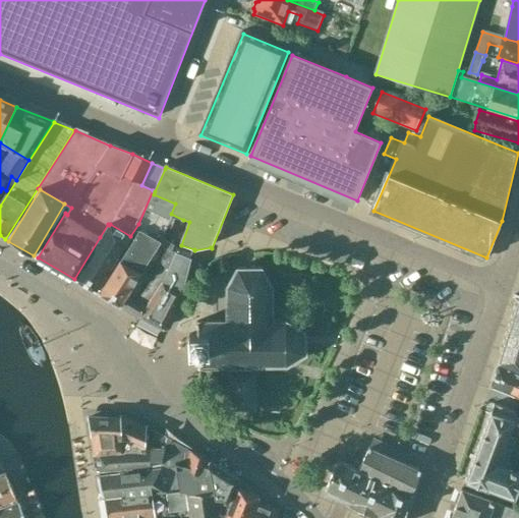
[(172,245),(183,220),(171,214),(175,204),(154,194),(155,191),(153,190),(138,224),(142,227),(100,294),(120,306),(143,271),(145,272),(152,260),(163,241),(172,245)]
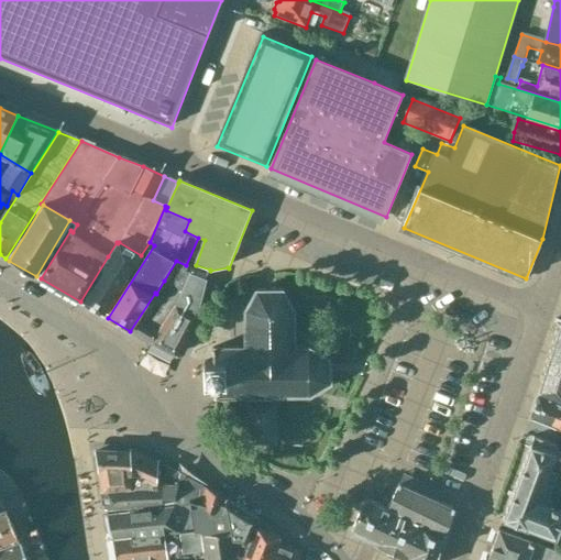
[(119,242),(118,243),(81,303),(105,316),(141,255),(119,242)]
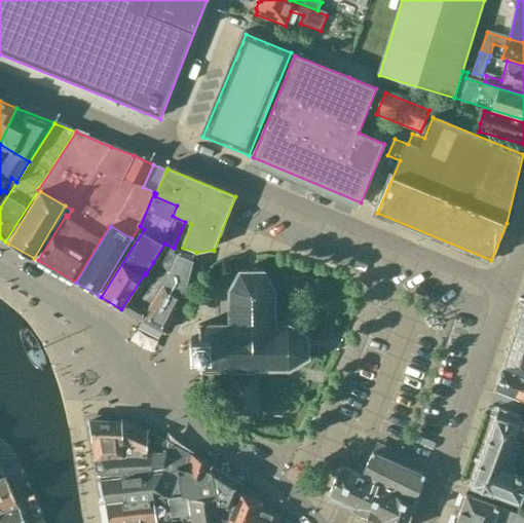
[(172,253),(174,248),(164,244),(153,262),(146,274),(122,309),(142,321),(144,322),(164,285),(178,256),(172,253)]
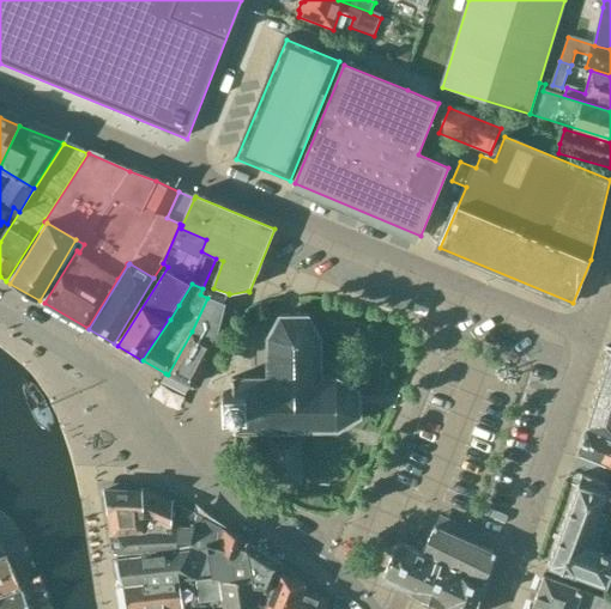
[(225,305),(207,298),(192,332),(168,375),(193,388),(216,345),(225,305)]
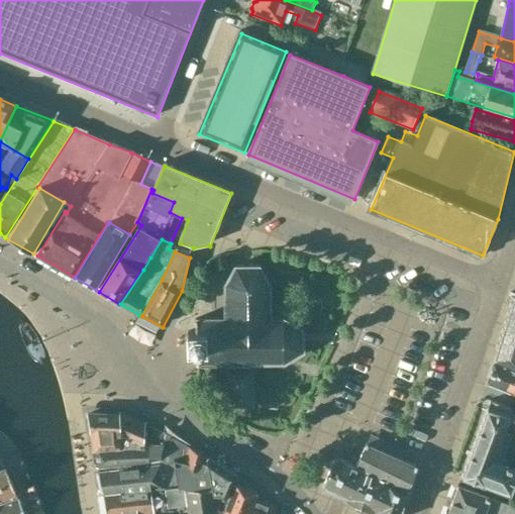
[(303,353),(303,351),(303,331),(302,330),(283,320),(271,320),(270,286),(261,269),(259,268),(237,268),(235,270),(226,286),(226,321),(196,321),(197,334),(189,334),(189,342),(189,353),(197,353),(197,366),(228,365),(229,407),(254,407),(254,365),(285,365),(303,353)]
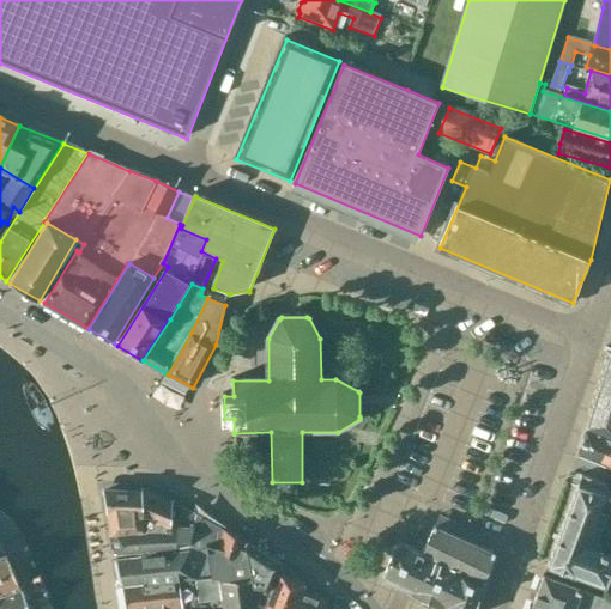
[(610,360),(588,427),(610,437),(610,360)]
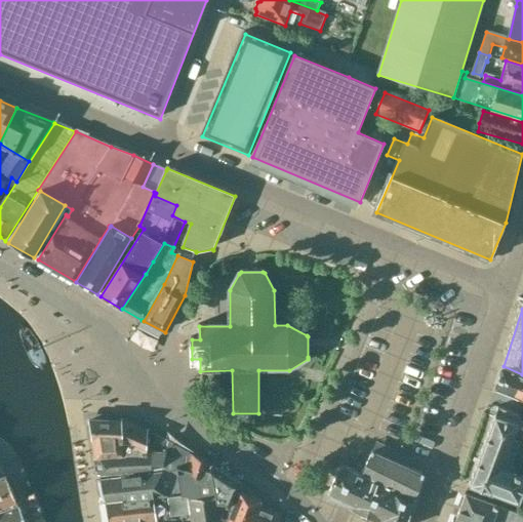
[(522,378),(503,370),(496,388),(498,394),(499,394),(519,402),(519,401),(522,402),(522,378)]
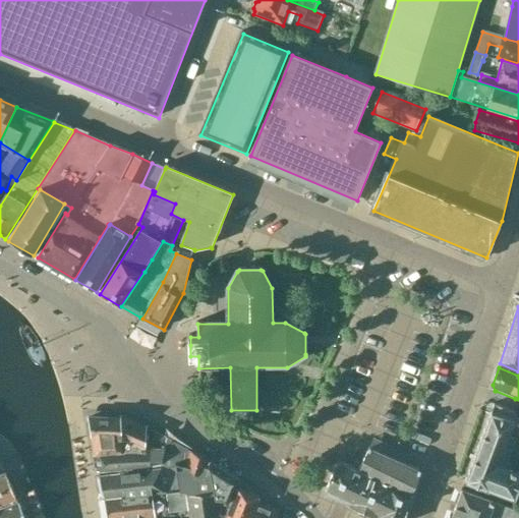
[(517,414),(495,406),(466,482),(488,491),(488,490),(515,500),(518,490),(518,418),(516,417),(517,414)]
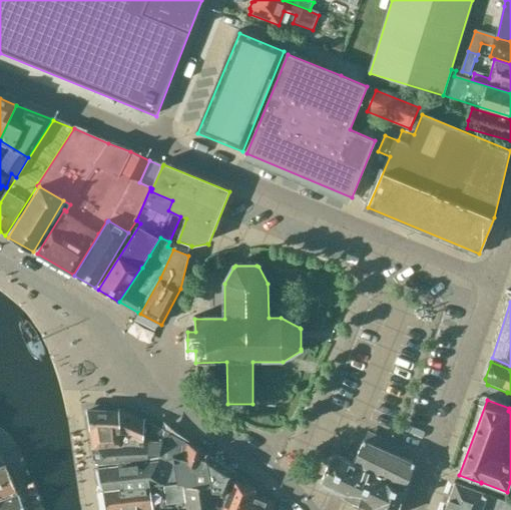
[(159,458),(165,432),(148,424),(121,413),(93,412),(88,417),(91,430),(92,430),(95,448),(97,466),(148,460),(148,455),(159,458)]
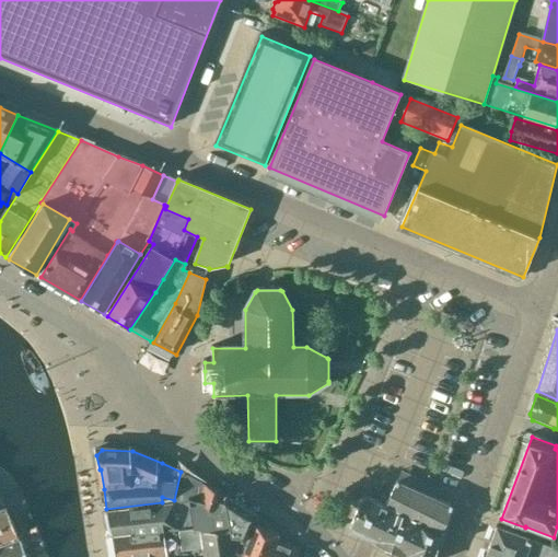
[(402,474),(397,483),(385,507),(364,498),(350,531),(406,556),(433,556),(451,507),(440,502),(444,492),(402,474)]
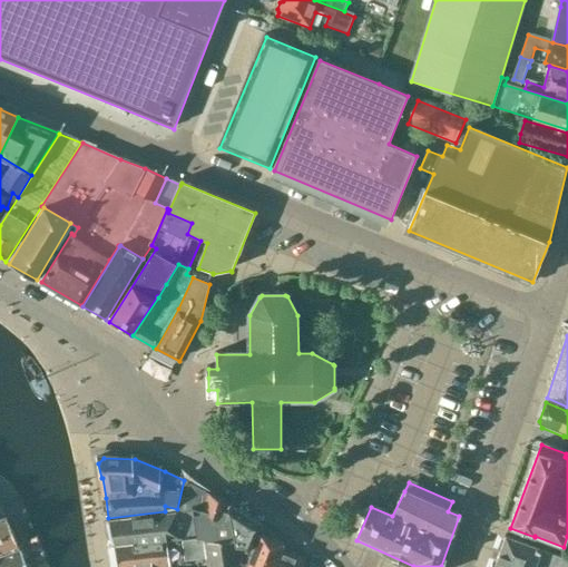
[(201,519),(203,520),(204,520),(205,525),(224,537),(226,533),(225,533),(231,515),(227,514),(228,506),(208,494),(201,519)]
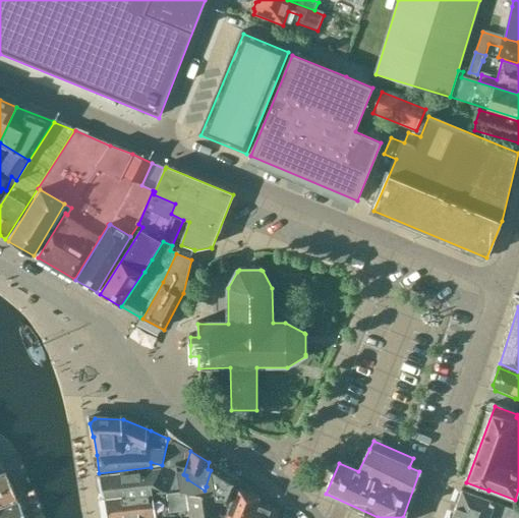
[(220,500),(232,501),(237,488),(239,481),(210,463),(216,499),(220,500)]
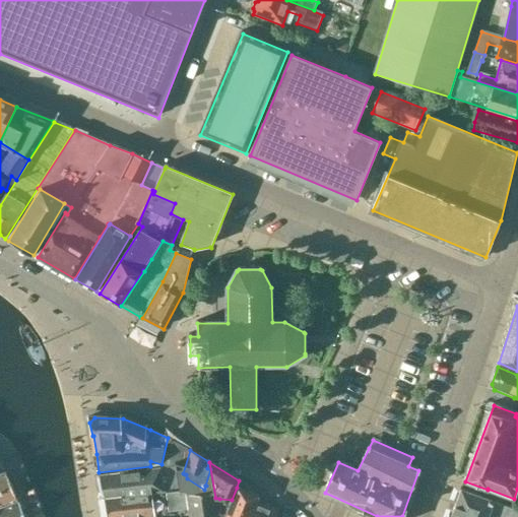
[(168,491),(168,492),(188,488),(187,478),(186,474),(185,474),(183,474),(182,467),(100,477),(105,499),(168,491)]
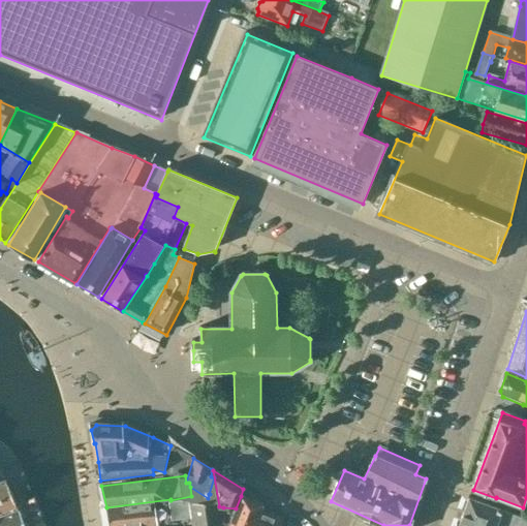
[(0,483),(0,514),(18,506),(6,481),(0,483)]
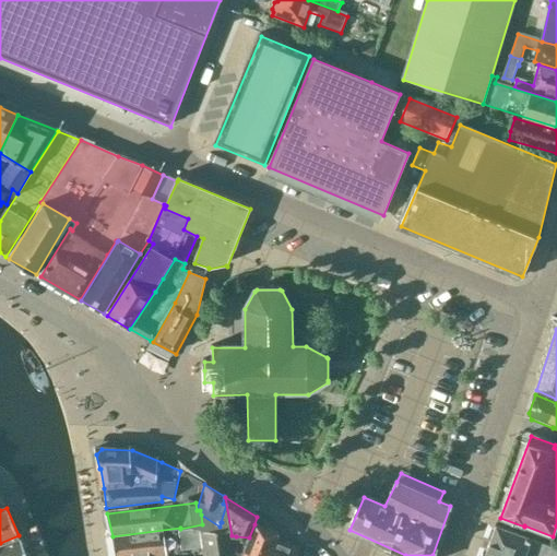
[(251,539),(249,537),(236,536),(239,555),(268,555),(274,542),(277,534),(256,525),(251,539)]
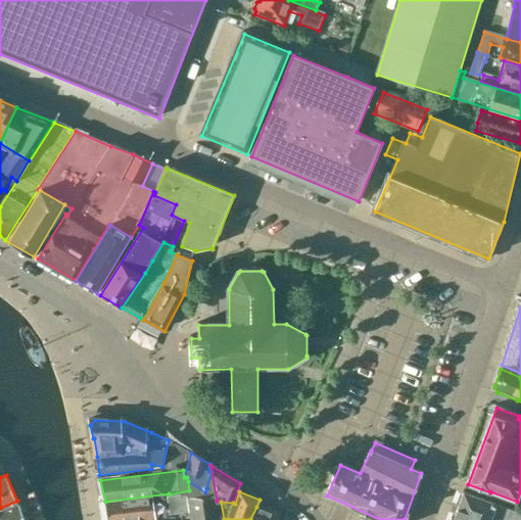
[(171,519),(169,494),(169,493),(105,502),(108,519),(171,519)]
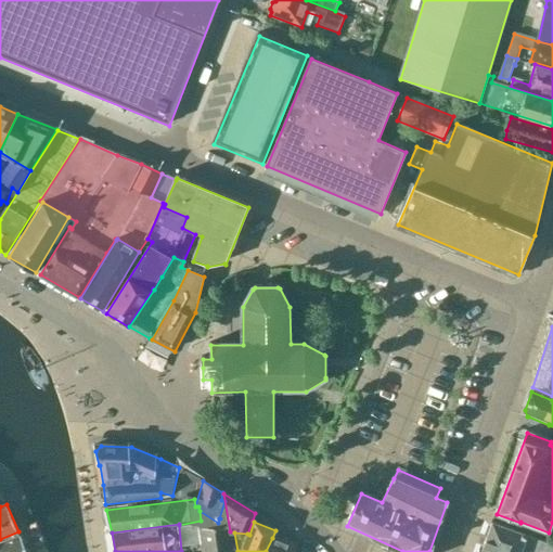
[(181,548),(202,546),(200,524),(179,527),(181,548)]
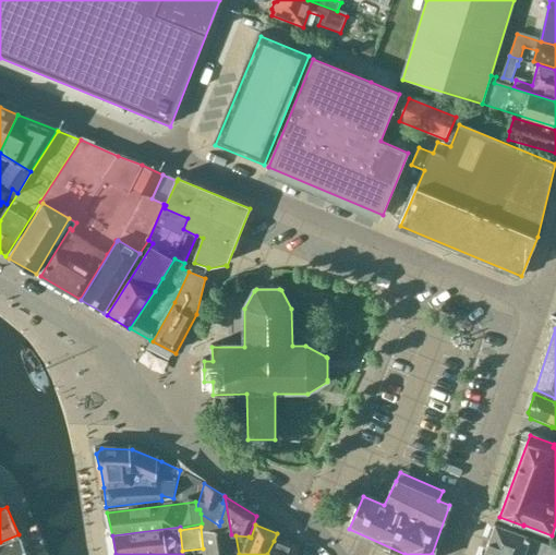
[(495,527),(487,550),(502,554),(555,554),(555,547),(529,539),(530,539),(495,527)]
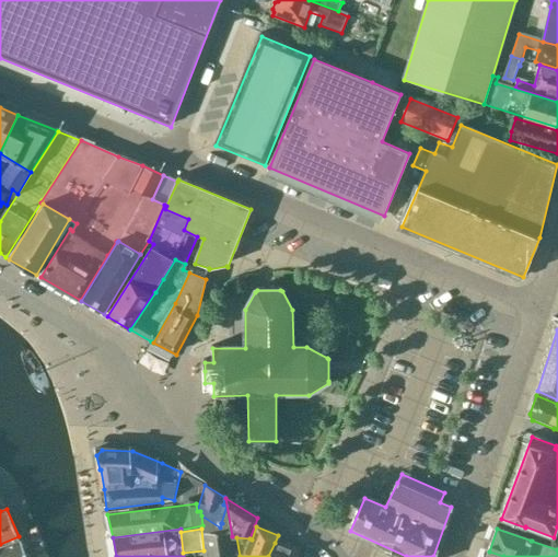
[(235,556),(233,542),(228,542),(228,533),(204,532),(205,556),(235,556)]
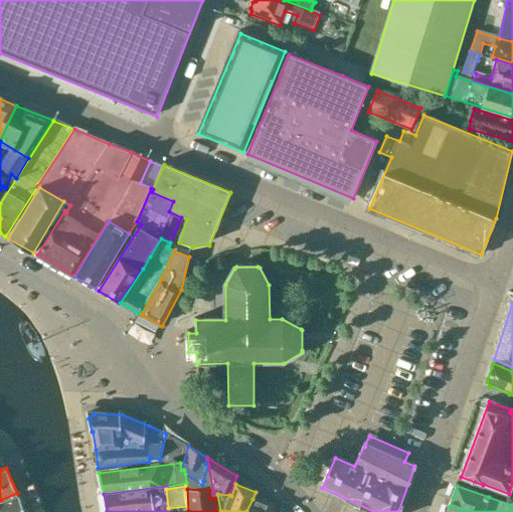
[(24,511),(19,499),(0,506),(0,511),(24,511)]
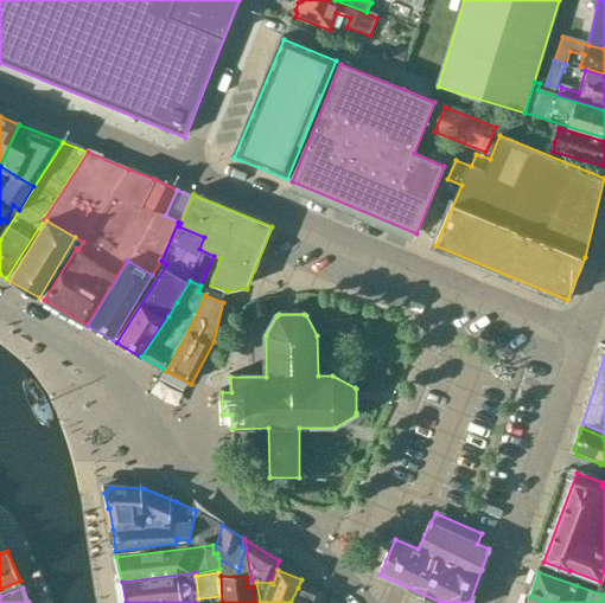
[(323,602),(325,598),(298,588),(291,602),(323,602)]
